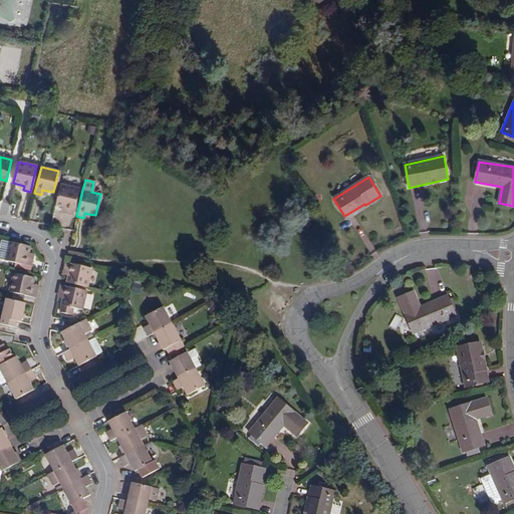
[(78,189),(59,184),(54,205),(61,207),(66,208),(65,213),(72,215),(78,189)]
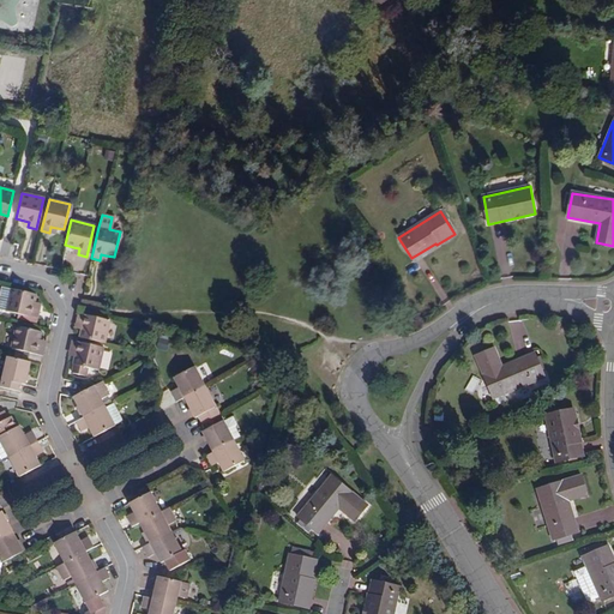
[(437,246),(437,245),(435,244),(411,258),(414,260),(437,246)]
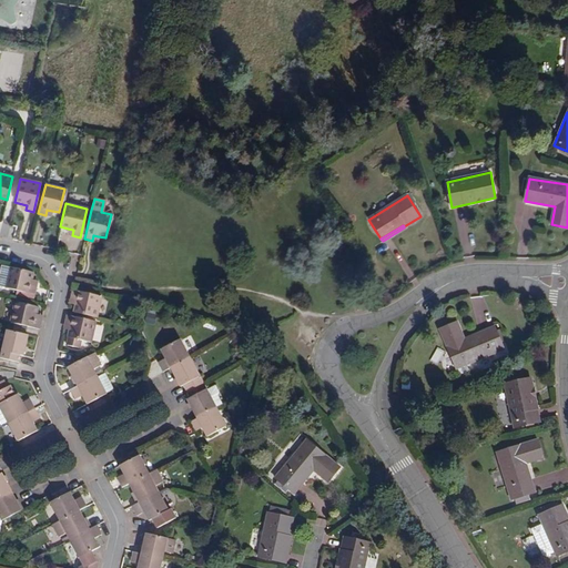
[(0,286),(4,288),(9,267),(1,266),(0,270),(0,286)]
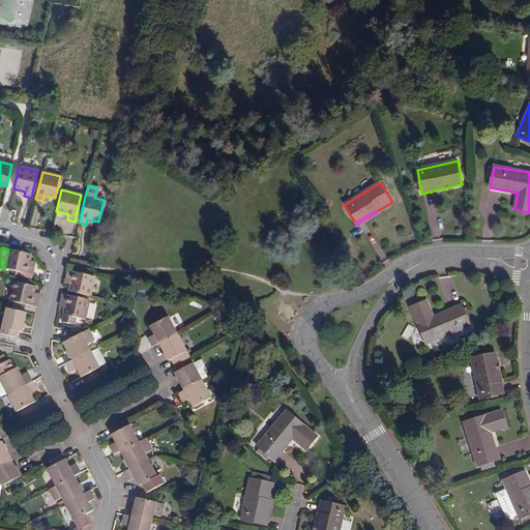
[(28,267),(29,262),(31,256),(8,249),(4,269),(31,275),(32,268),(28,267)]
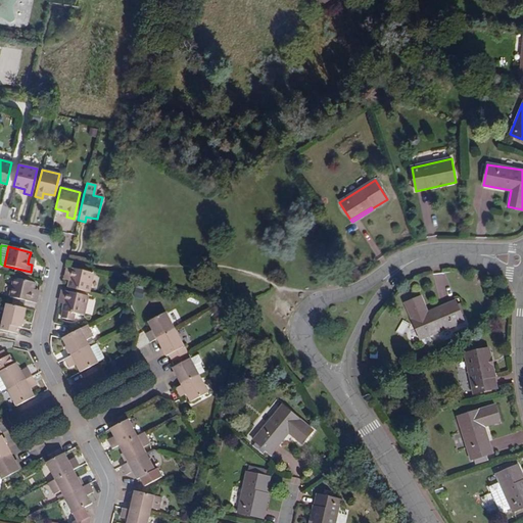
[(61,287),(88,293),(92,275),(69,270),(68,276),(66,282),(62,281),(61,287)]
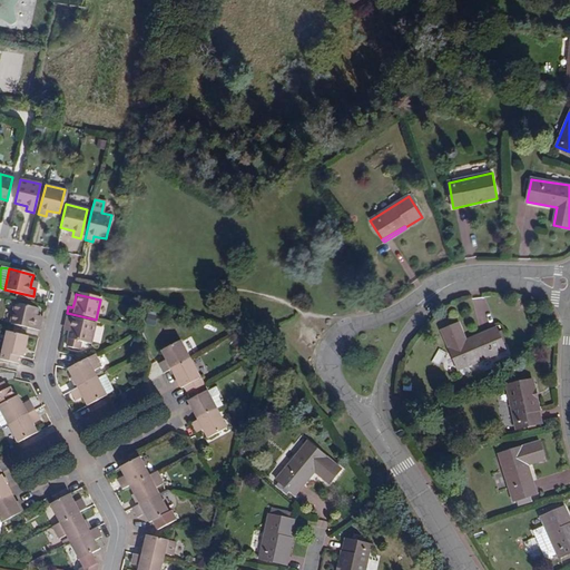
[(29,330),(39,332),(40,324),(33,322),(36,317),(37,310),(15,304),(9,324),(29,330)]
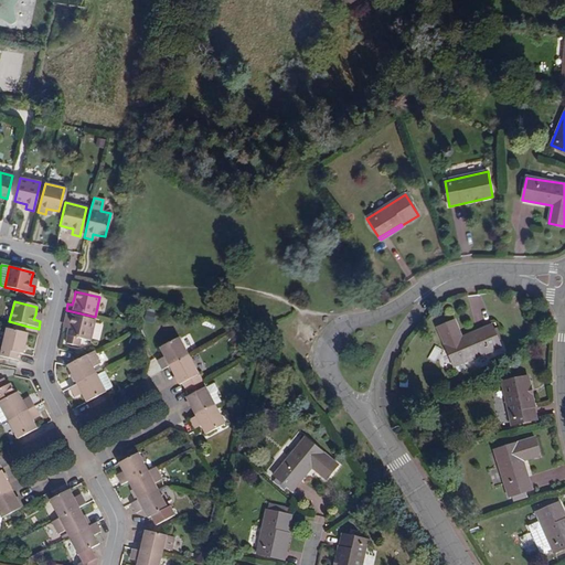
[(94,321),(65,315),(63,322),(68,323),(67,328),(65,337),(88,342),(94,321)]
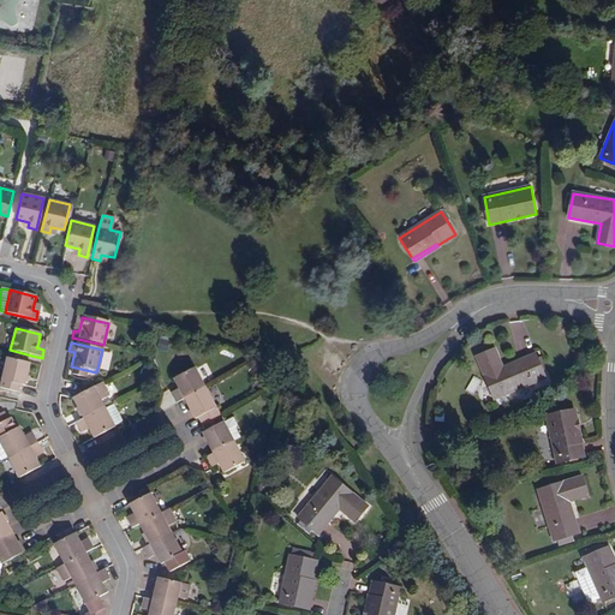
[(538,369),(541,368),(537,359),(535,360),(532,356),(501,369),(494,350),(476,358),(494,400),(512,392),(527,386),(543,380),(539,372),(538,369)]
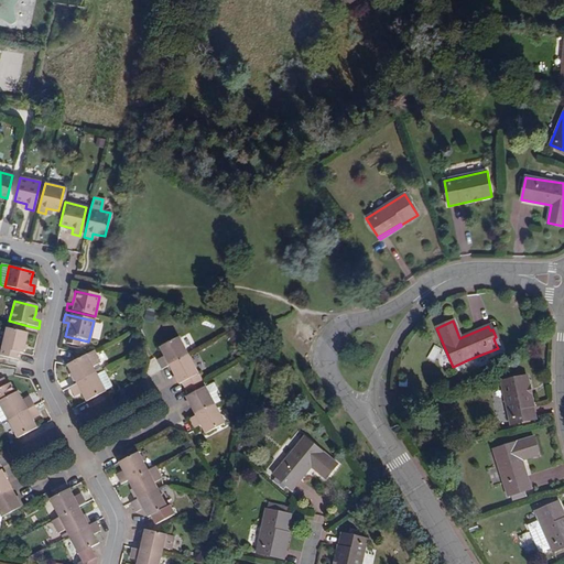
[(0,350),(0,349),(0,357),(17,360),(18,354),(22,355),(26,334),(4,328),(0,350)]
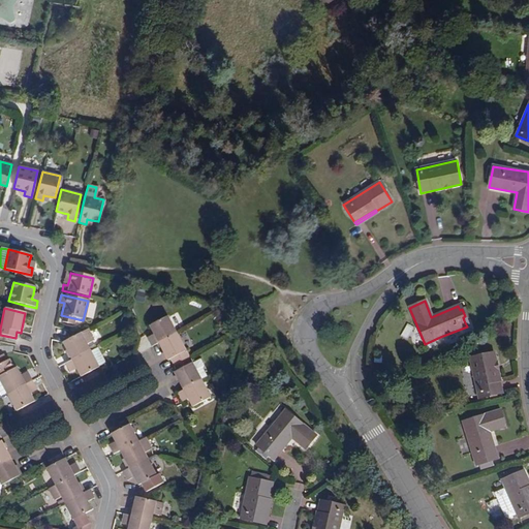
[(160,344),(178,335),(168,317),(151,325),(155,333),(147,338),(152,348),(160,344)]
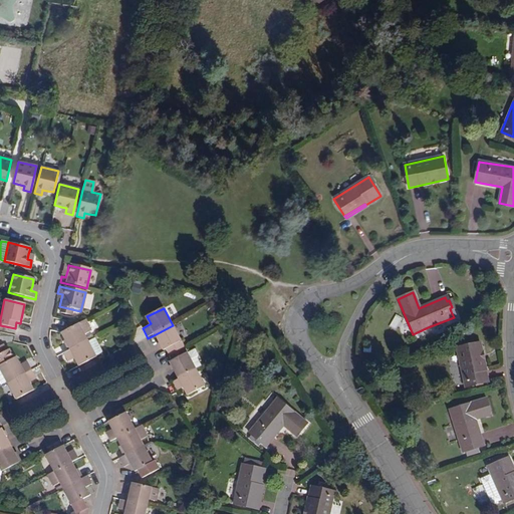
[(93,332),(87,320),(69,330),(61,334),(66,343),(70,350),(88,340),(86,336),(93,332)]
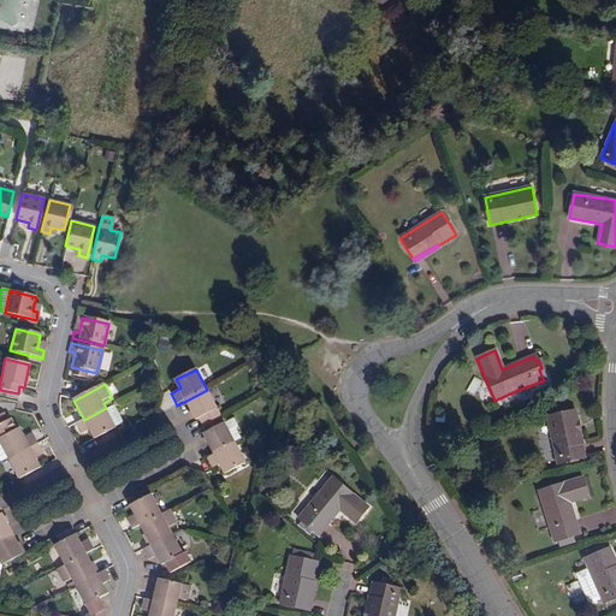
[(219,414),(207,390),(187,401),(196,419),(199,418),(202,424),(219,414)]
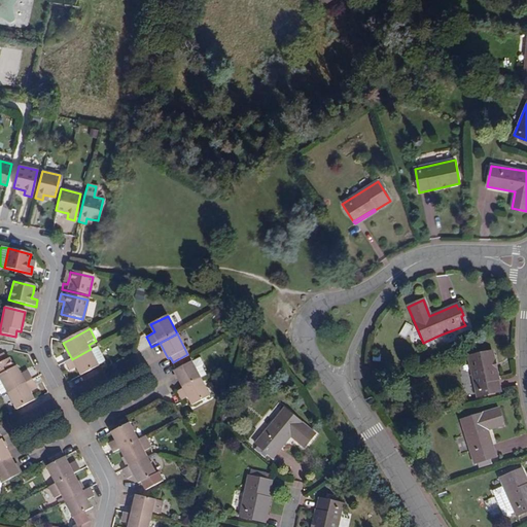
[(92,351),(91,349),(72,359),(70,360),(66,362),(71,372),(77,369),(81,377),(85,375),(101,366),(100,365),(106,361),(99,347),(92,351)]
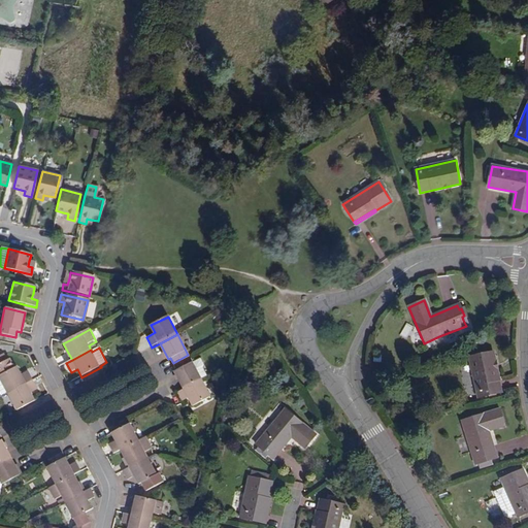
[(492,394),(492,397),(496,396),(495,394),(501,392),(492,353),(468,358),(477,398),(488,395),(492,394)]
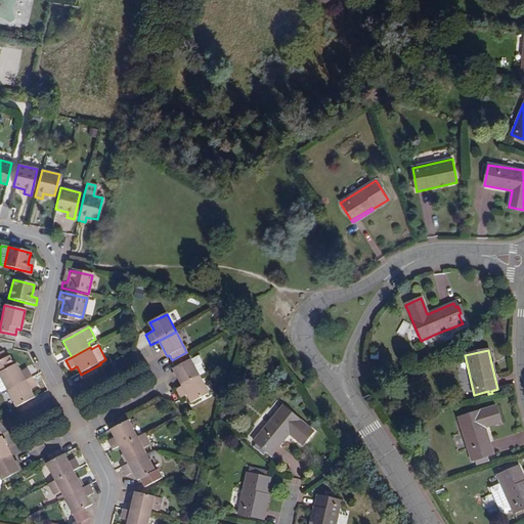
[(190,359),(186,352),(172,360),(175,366),(173,367),(181,385),(199,376),(205,373),(201,364),(202,361),(200,358),(201,358),(200,354),(198,354),(194,356),(194,357),(190,359)]
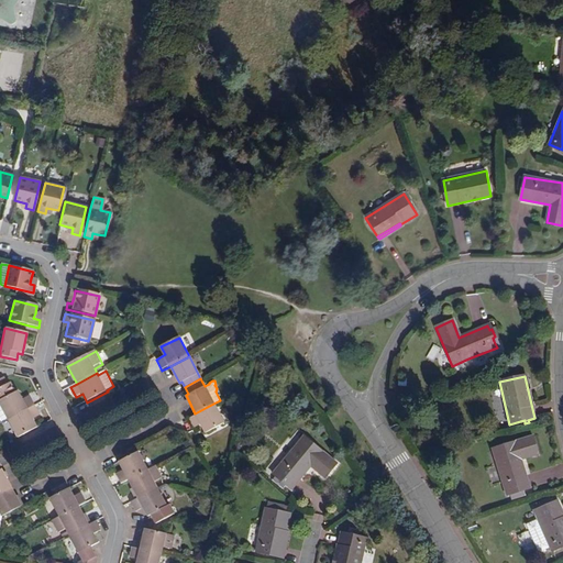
[(0,421),(1,423),(8,420),(34,406),(29,397),(22,400),(18,392),(0,399),(0,421)]
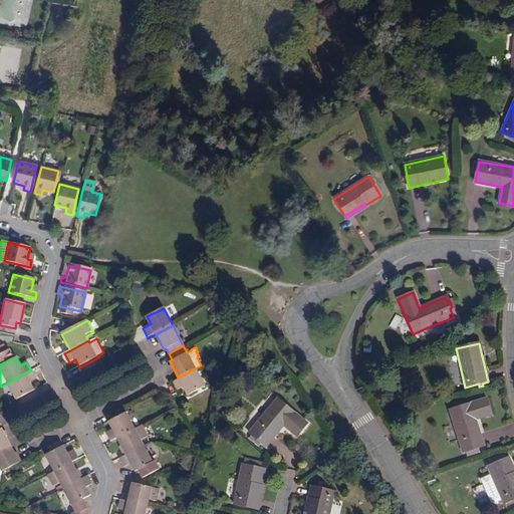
[(172,381),(177,392),(183,389),(187,396),(204,387),(195,368),(178,377),(172,381)]
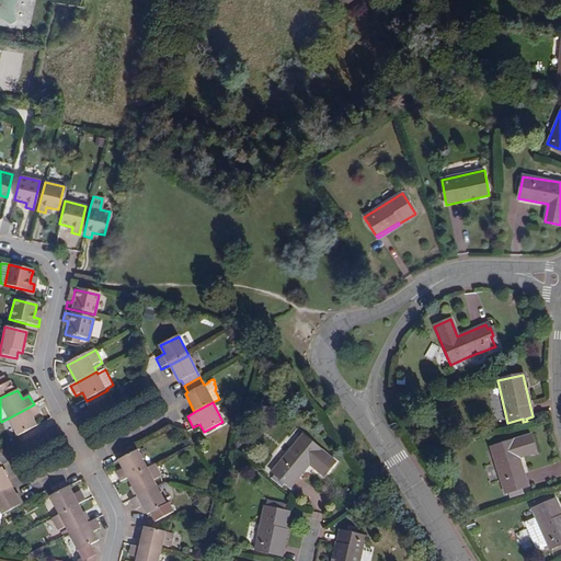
[(8,419),(19,437),(35,428),(37,427),(32,418),(38,414),(34,404),(8,419)]
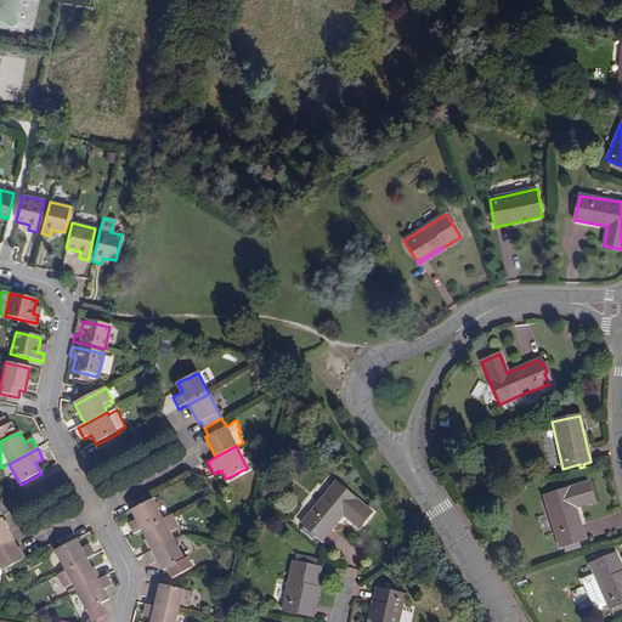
[(594,502),(588,481),(543,496),(559,548),(584,539),(575,508),(594,502)]
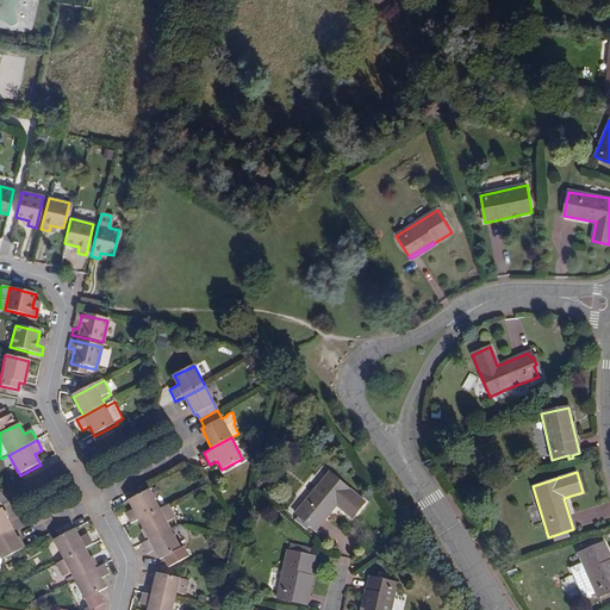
[(366,503),(331,474),(297,515),(317,530),(337,505),(353,518),(366,503)]
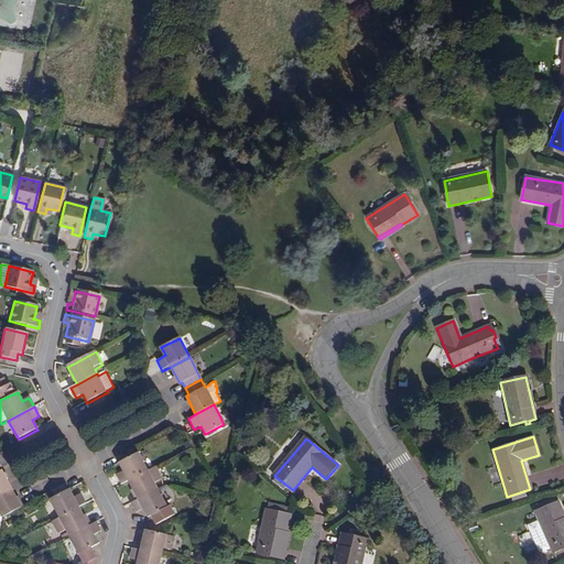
[(138,452),(120,462),(126,472),(117,476),(121,485),(130,480),(148,470),(138,452)]
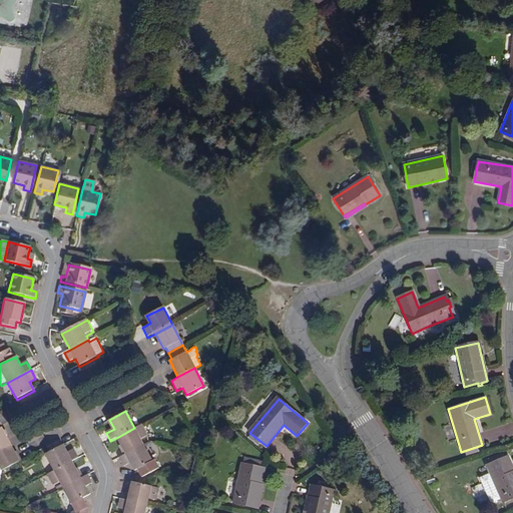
[(141,424),(134,428),(118,437),(123,446),(127,453),(143,444),(140,439),(147,436),(141,424)]
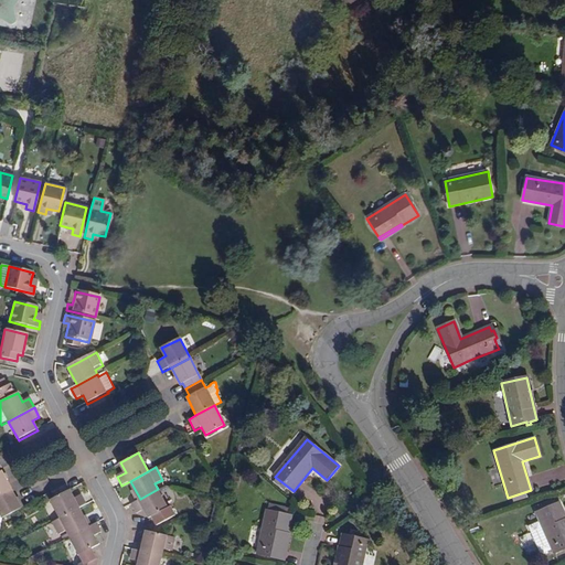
[(0,494),(11,489),(1,470),(0,470),(0,494)]
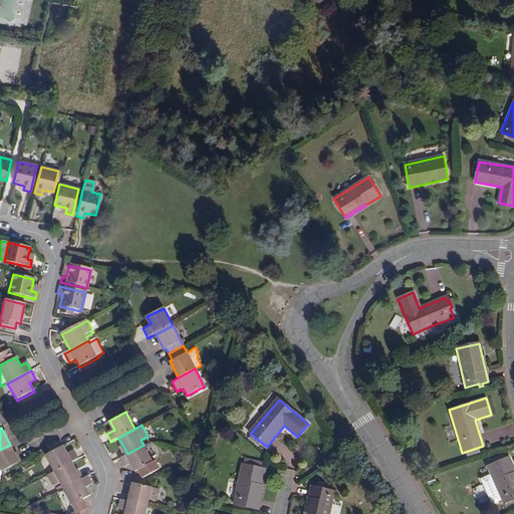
[(0,467),(1,470),(19,461),(10,445),(0,450),(0,467)]
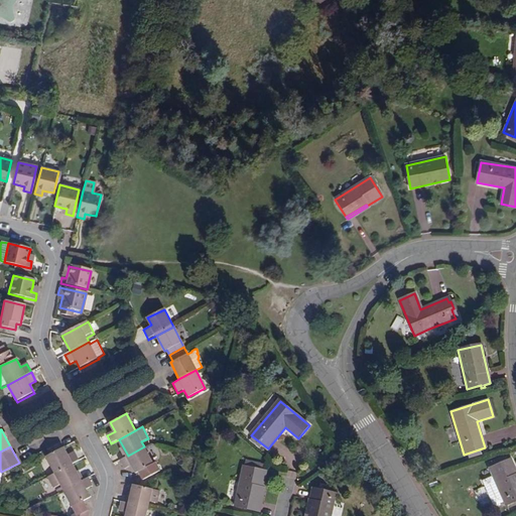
[(125,457),(119,461),(123,469),(131,465),(136,473),(138,471),(143,479),(156,472),(152,464),(144,446),(128,456),(125,457)]
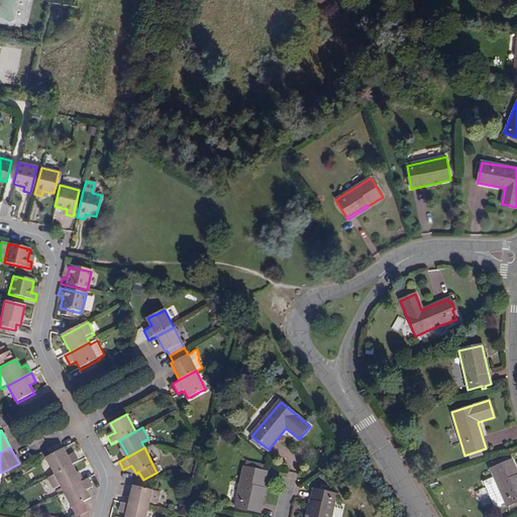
[(46,456),(56,475),(73,466),(79,461),(75,452),(68,456),(64,448),(46,456)]
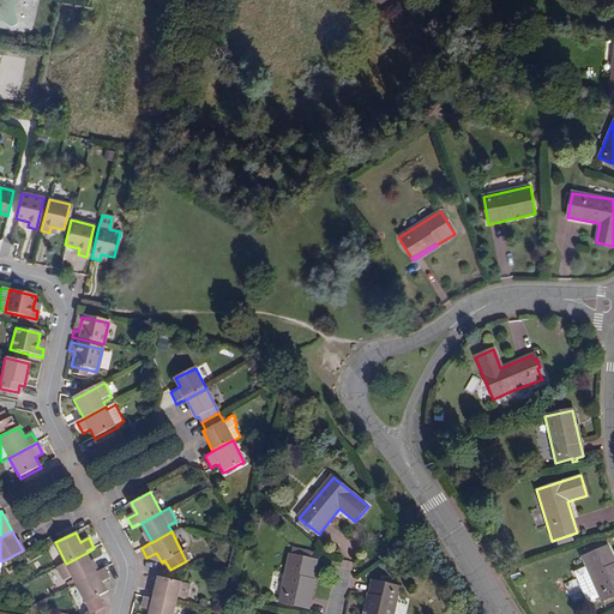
[(613,572),(612,567),(613,566),(613,561),(607,546),(583,558),(602,601),(613,595),(613,572)]
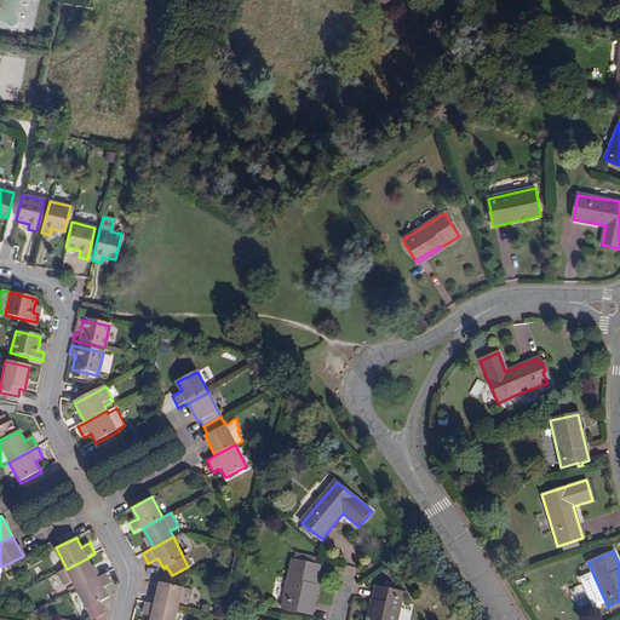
[(242,574),(247,557),(236,555),(231,572),(242,574)]
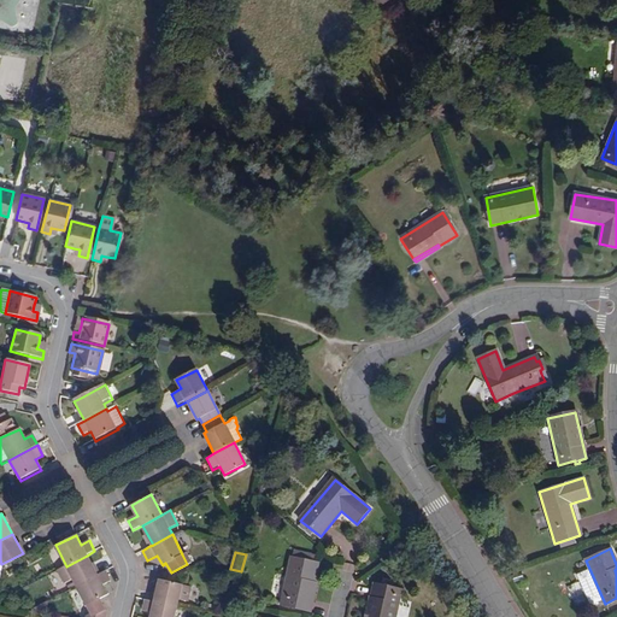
[(72,580),(76,586),(97,575),(92,565),(87,556),(66,566),(58,571),(65,585),(72,580)]
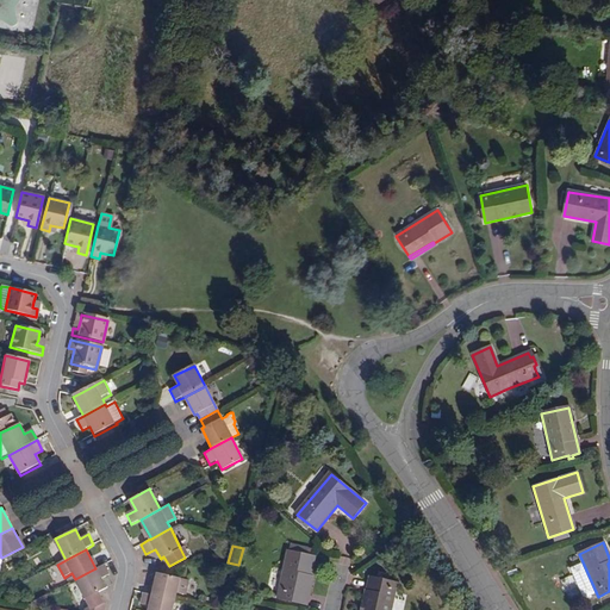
[(307,577),(311,578),(315,558),(288,552),(279,599),(302,604),(307,577)]
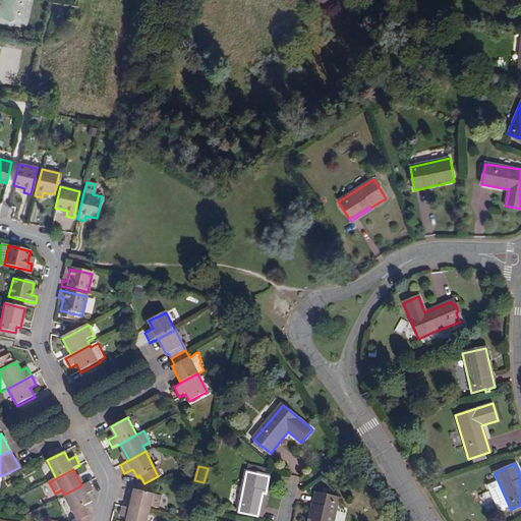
[(64,495),(72,509),(81,504),(83,503),(89,500),(85,495),(93,490),(89,481),(83,484),(81,485),(64,495)]
